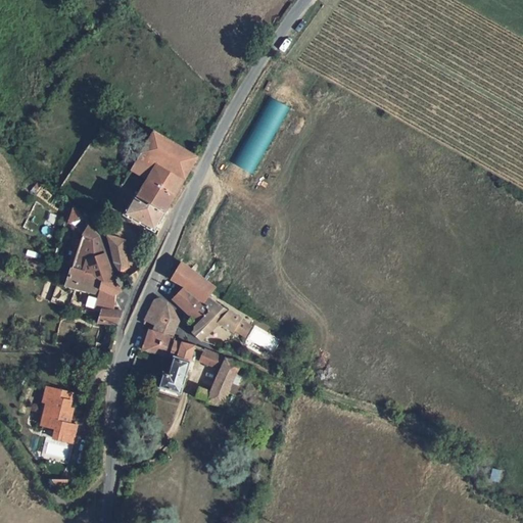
[(123,210),(154,229),(198,153),(149,125),(144,133),(138,129),(129,145),(136,148),(127,163),(144,174),(123,210)]
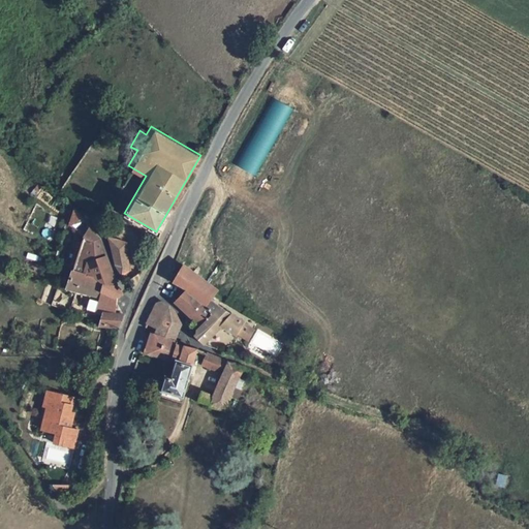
[(69,225),(87,222),(76,210),(69,225)]
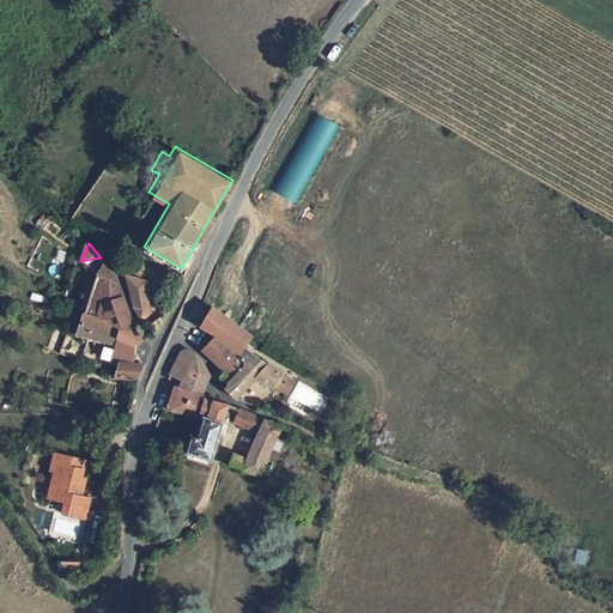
[(87,308),(99,311),(97,317),(105,322),(123,302),(114,271),(101,258),(80,261),(98,271),(96,275),(87,308)]
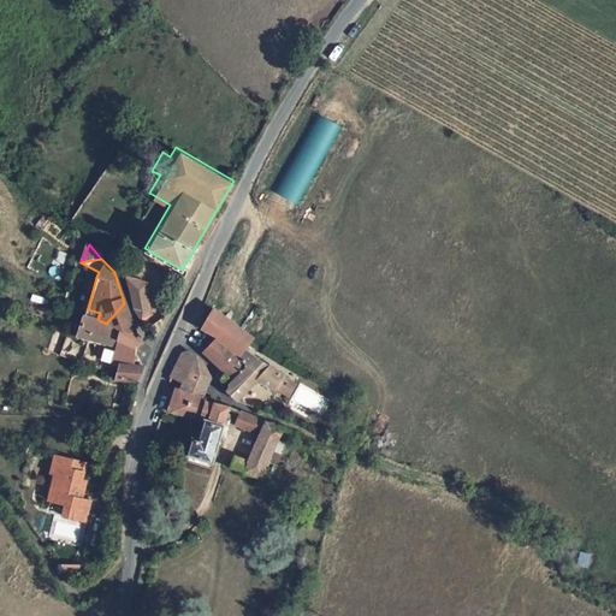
[(138,278),(126,274),(140,318),(148,309),(138,278)]
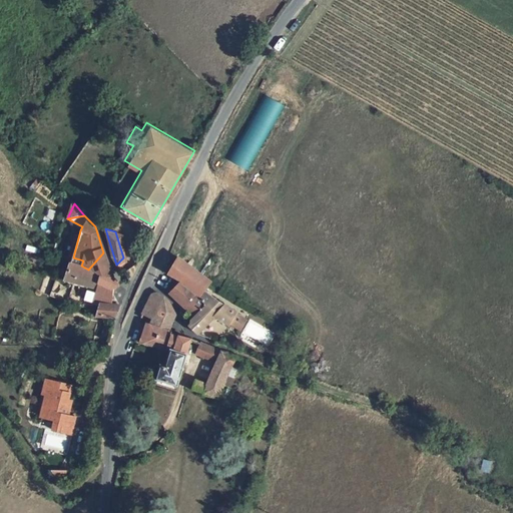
[(72,261),(81,266),(83,261),(73,258),(72,261)]
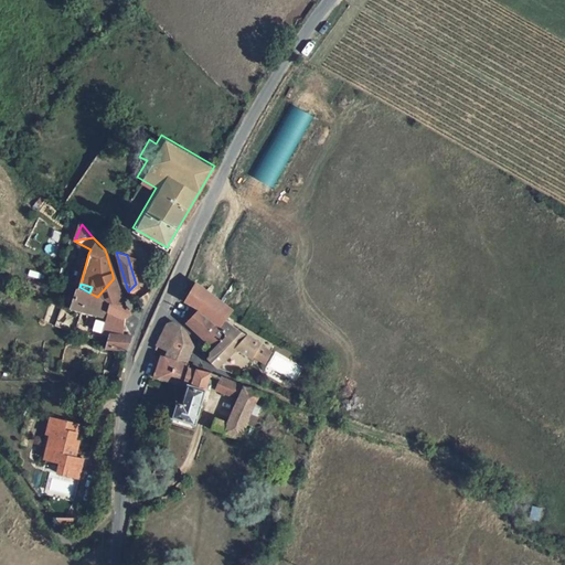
[(199,309),(222,326),(227,320),(232,313),(234,311),(198,284),(187,300),(201,307),(199,309)]
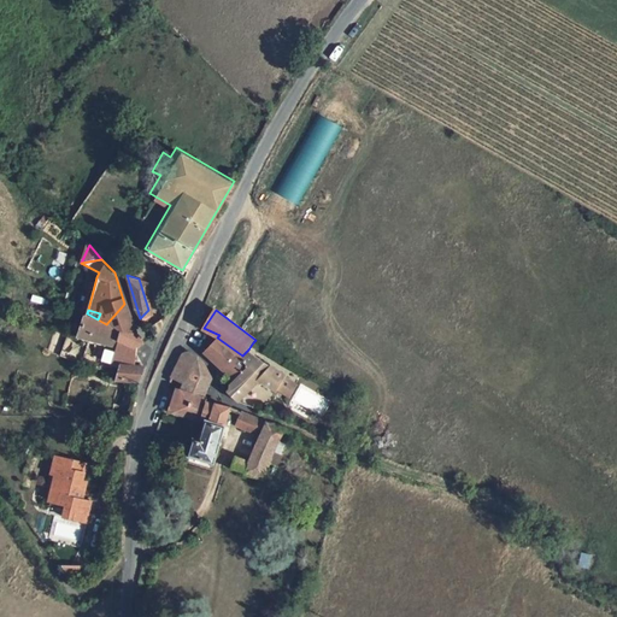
[(98,319),(87,313),(81,334),(117,351),(122,342),(127,345),(136,340),(106,324),(98,319)]
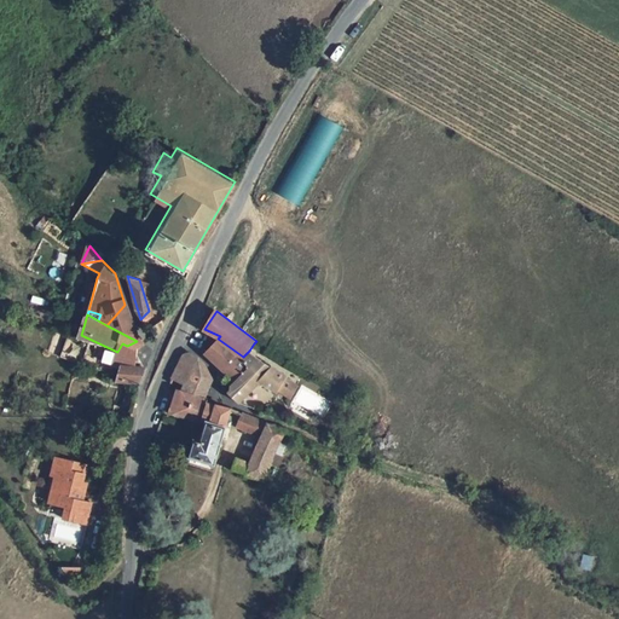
[(253,364),(243,357),(218,339),(204,353),(224,369),(221,372),(235,387),(253,364)]
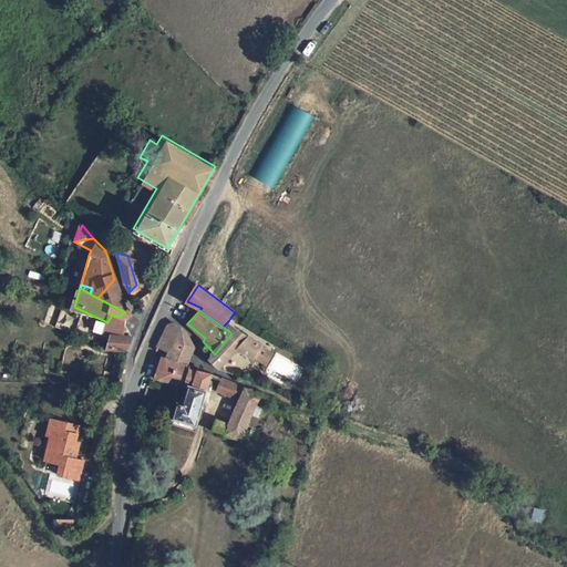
[(255,360),(264,346),(228,321),(223,327),(232,333),(215,354),(212,358),(223,368),(239,350),(255,360)]
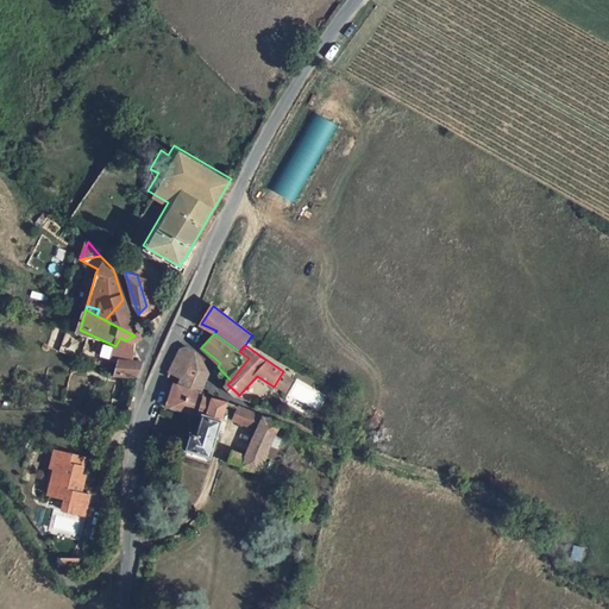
[(175,376),(181,377),(190,353),(179,349),(175,352),(167,372),(175,376)]
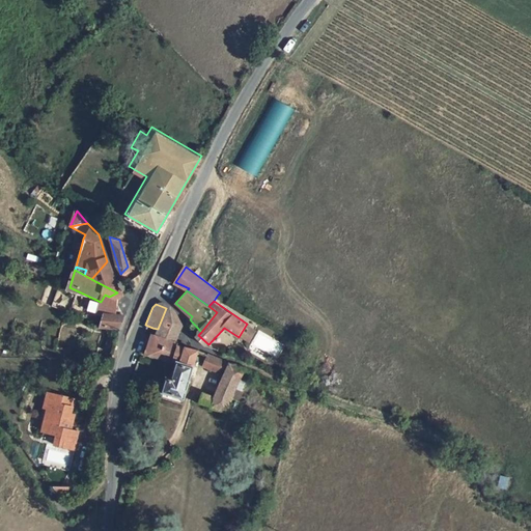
[(170,310),(166,308),(158,329),(155,337),(150,336),(145,352),(174,361),(170,376),(167,376),(163,391),(185,397),(197,352),(174,343),(180,327),(170,310)]
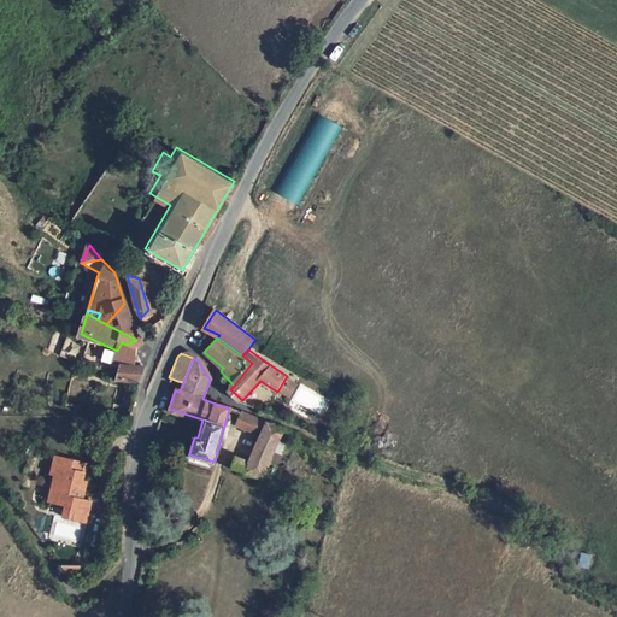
[(125,378),(139,383),(141,370),(121,359),(113,374),(118,376),(117,380),(123,382),(125,378)]
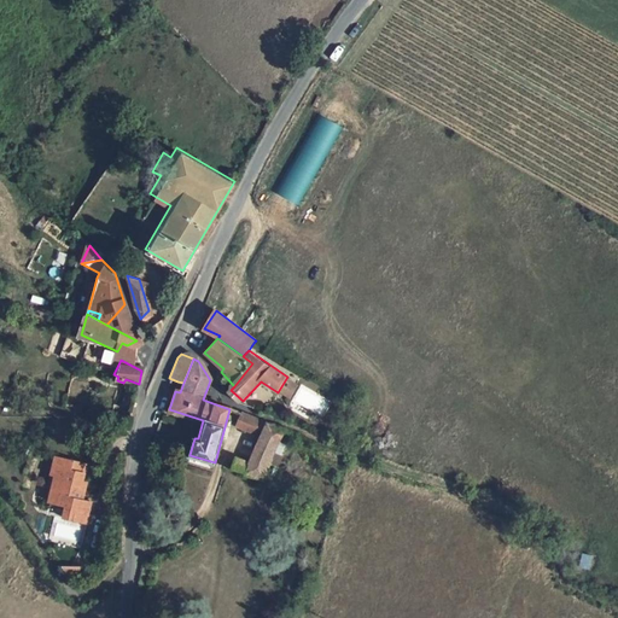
[(262,432),(266,423),(242,413),(237,424),(262,432)]
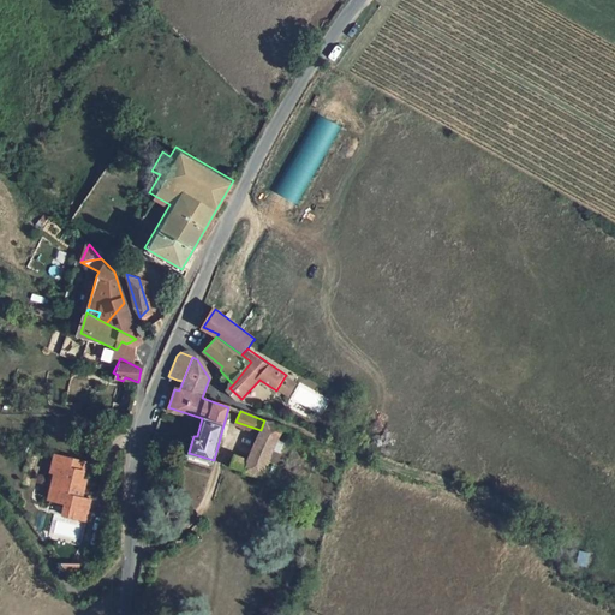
[(264,421),(261,430),(250,459),(238,455),(233,466),(264,476),(282,428),(264,421)]
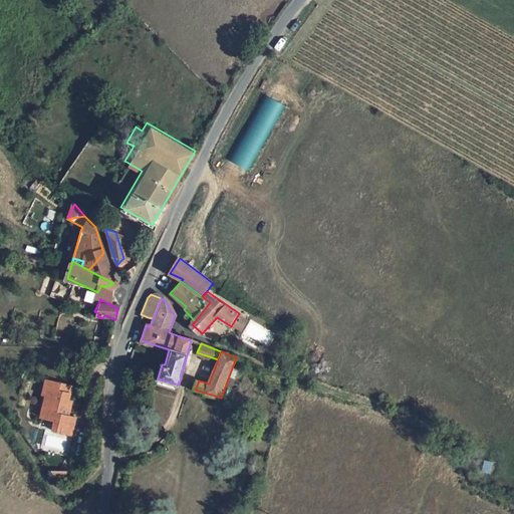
[(58,391),(59,382),(47,379),(46,381),(43,380),(41,389),(44,390),(43,395),(46,396),(42,418),(56,421),(54,432),(71,435),(75,417),(68,416),(70,409),(66,408),(69,393),(58,391)]
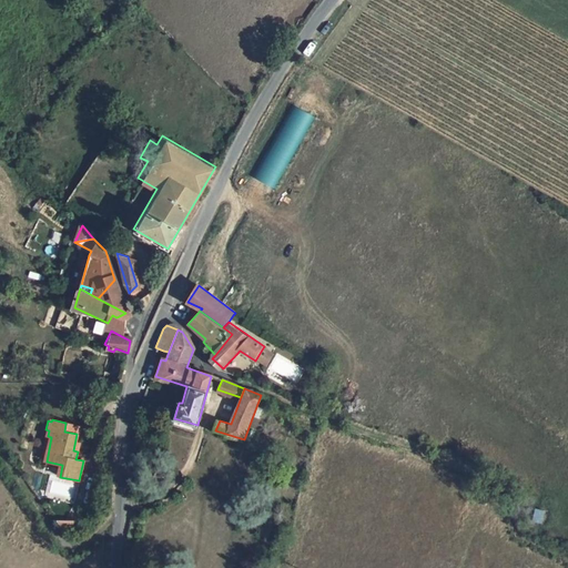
[(77,434),(79,425),(66,423),(64,432),(77,434)]
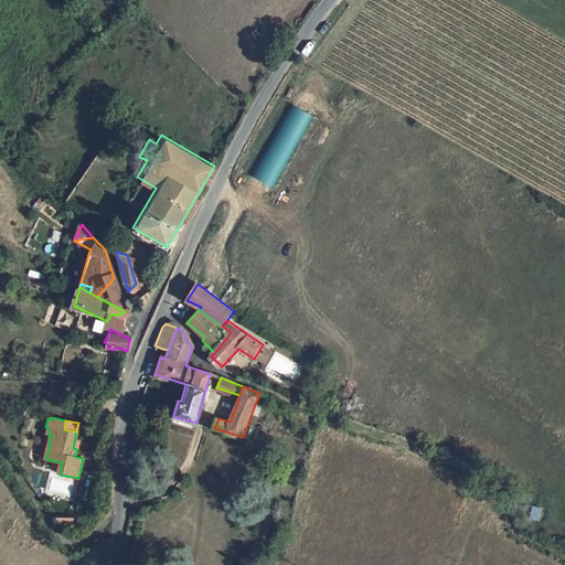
[(53,501),(62,501),(62,490),(45,490),(53,500),(53,501)]
